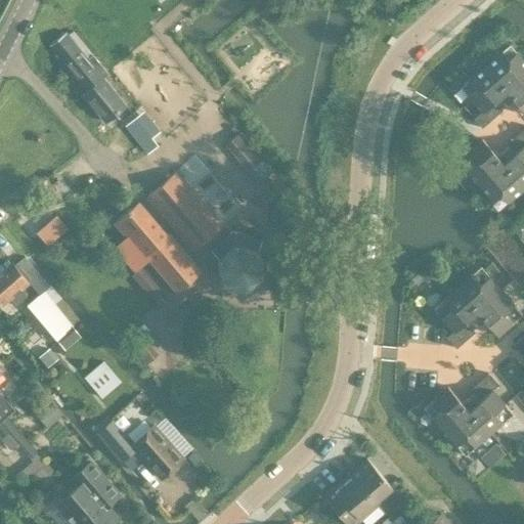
[(394,0),(405,12),(416,3),(412,0),(394,0)]
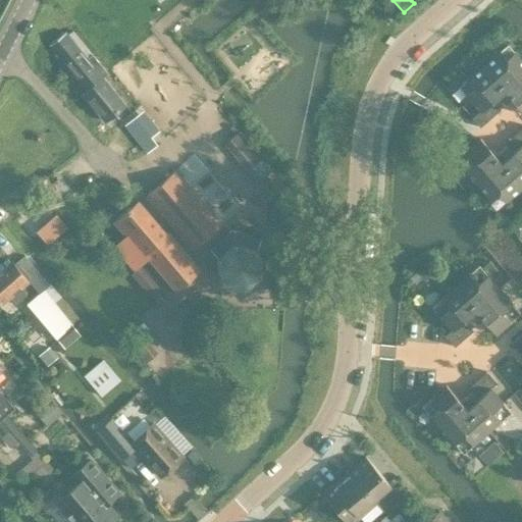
[(61,34),(50,44),(55,50),(88,90),(84,93),(106,120),(125,104),(118,96),(103,76),(108,72),(92,53),(72,31),(68,34),(65,31),(61,34)]
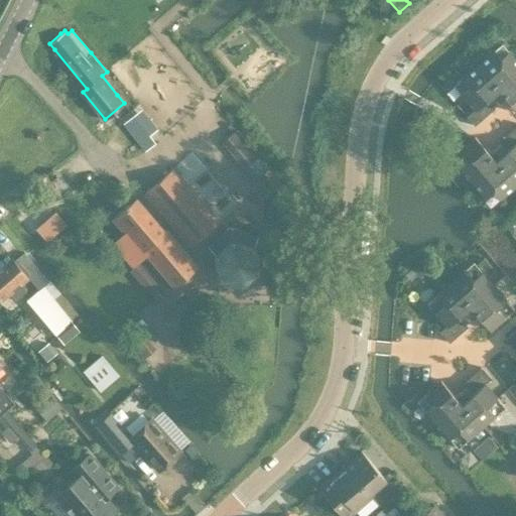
[(515,59),(502,42),(481,60),(477,55),(468,62),(473,68),(454,84),(474,108),(466,115),(474,125),(495,107),(493,105),(504,96),(515,109),(515,59)]
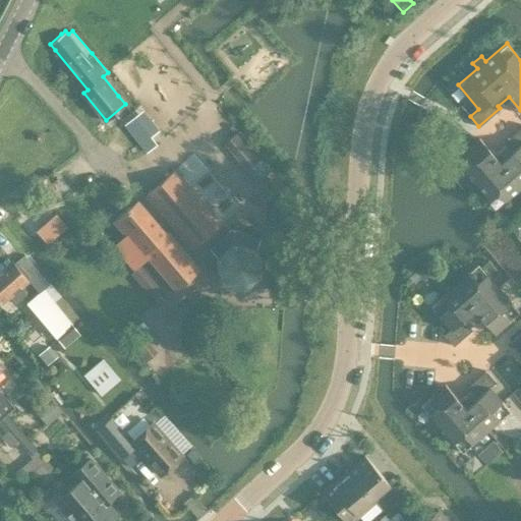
[(135,143),(145,136),(131,119),(121,127),(135,143)]
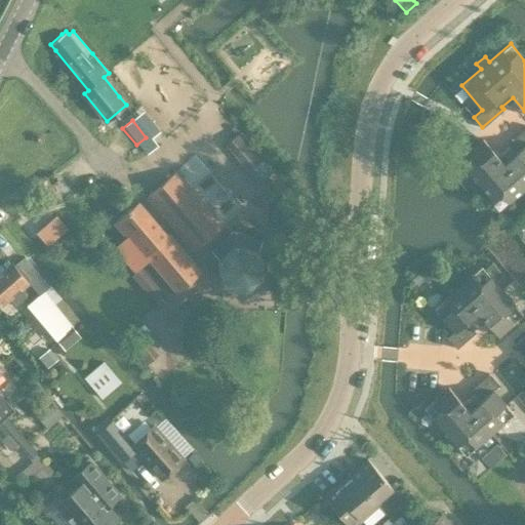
[(524,126),(508,143),(510,145),(497,155),(482,136),(457,158),(475,178),(470,184),(477,192),(482,188),(500,208),(521,191),(524,195),(524,126)]
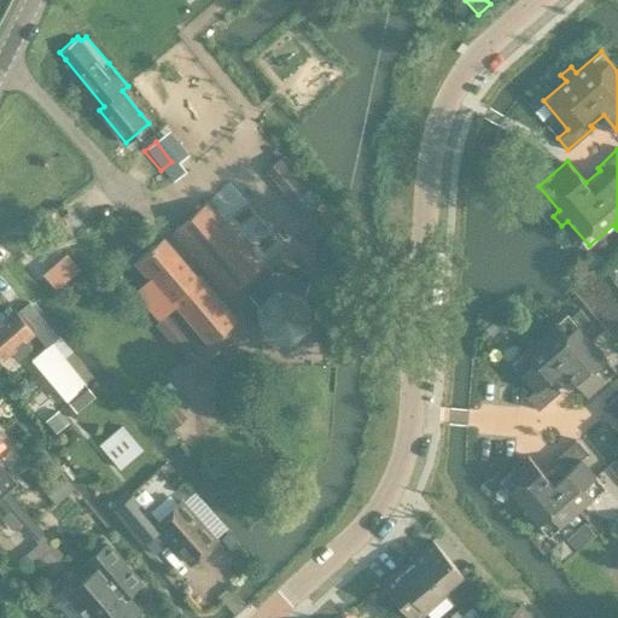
[(284,157),(277,163),(267,172),(305,216),(322,202),(284,157)]
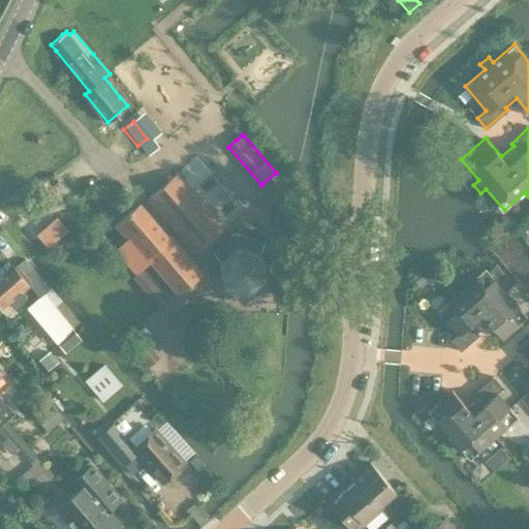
[(214,237),(225,228),(180,173),(150,197),(195,252),(214,237)]
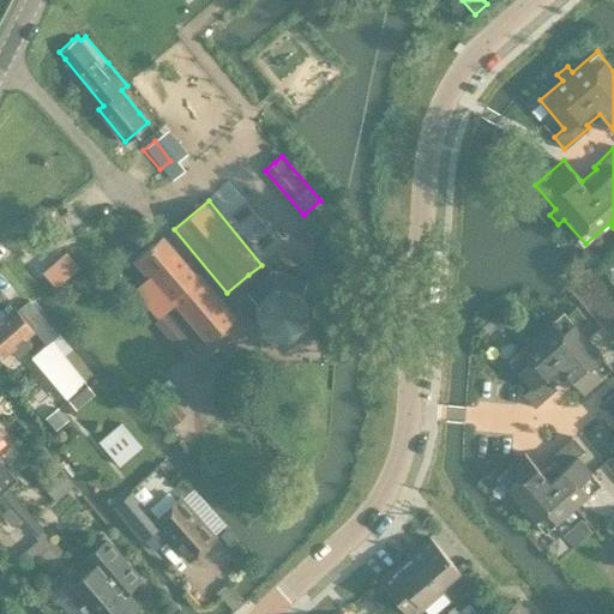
[(198,275),(196,276),(163,238),(136,260),(150,277),(136,289),(158,315),(174,302),(206,341),(234,317),(198,275)]
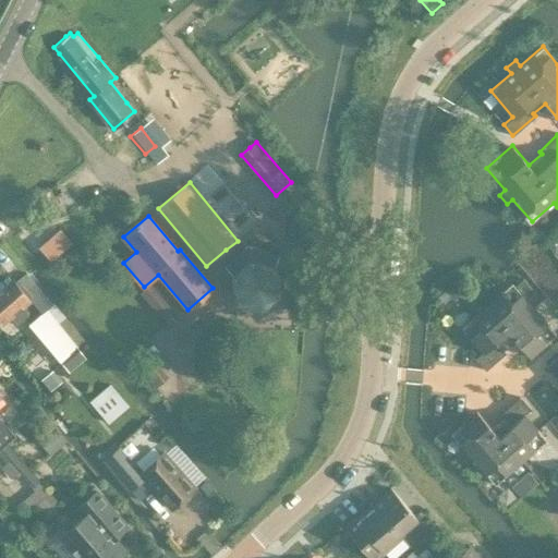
[(50,262),(72,243),(60,229),(38,247),(50,262)]
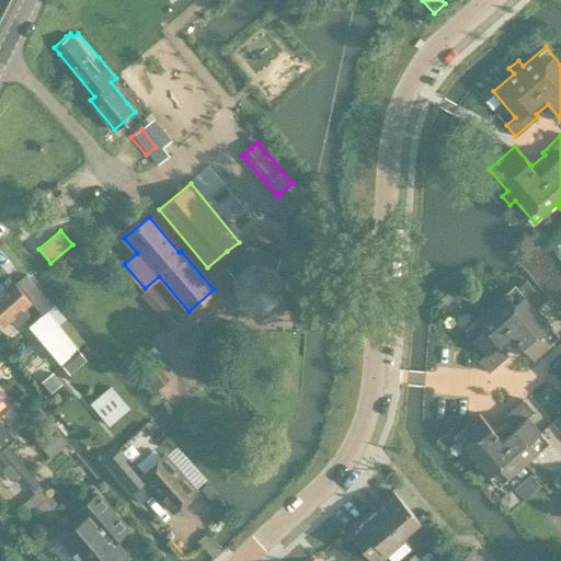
[(258,308),(275,293),(271,267),(270,267),(275,255),(247,245),(222,266),(229,274),(228,275),(232,300),(258,308)]
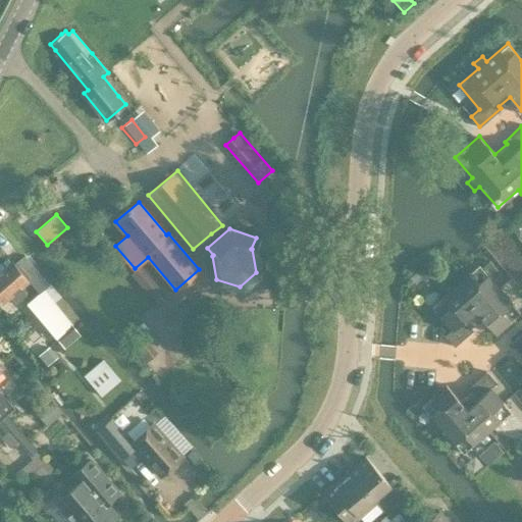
[(426,259),(421,265),(429,272),(439,262),(433,254),(426,259)]
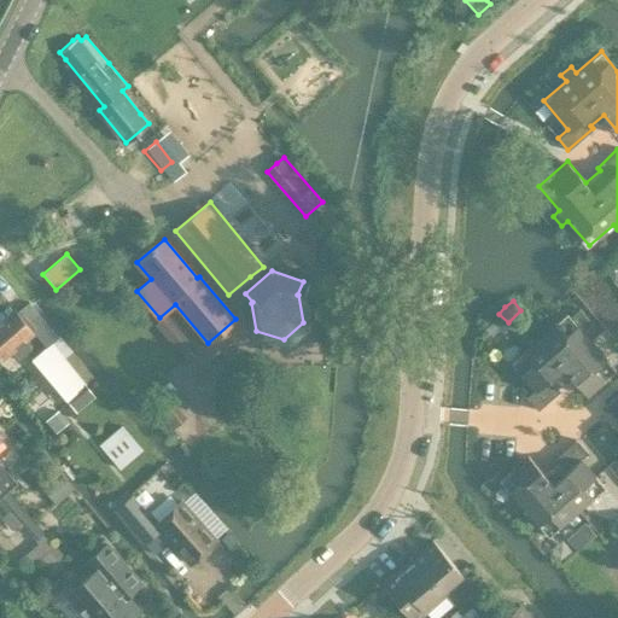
[(59,336),(58,337),(29,302),(17,313),(15,309),(0,321),(0,354),(3,359),(12,351),(19,360),(31,349),(24,340),(33,333),(46,348),(33,359),(66,401),(76,413),(95,397),(85,385),(94,377),(59,336)]
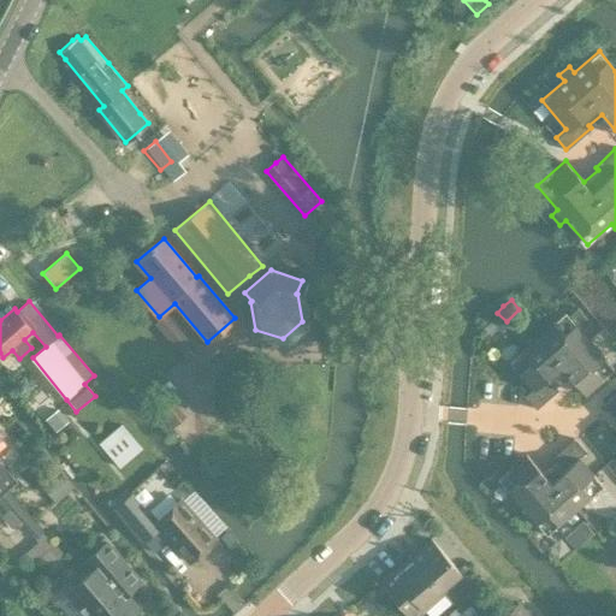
[(584,394),(612,368),(581,331),(590,324),(576,308),(567,315),(564,312),(508,360),(509,361),(532,388),(525,395),(535,408),(558,389),(554,385),(567,373),(584,394)]
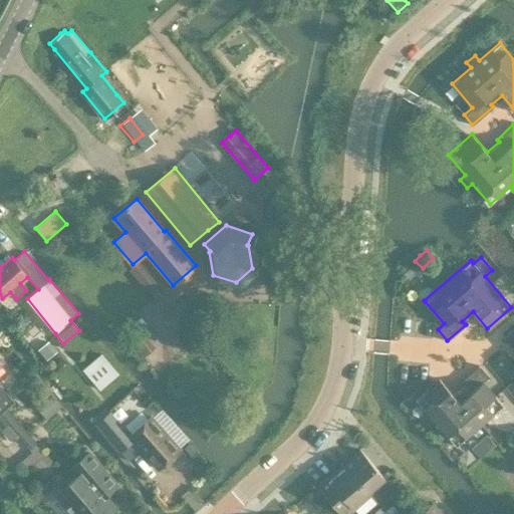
[(513,327),(503,336),(513,349),(513,327)]
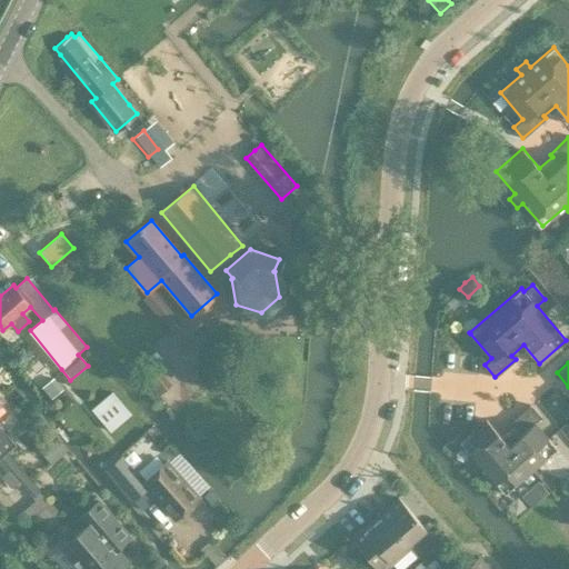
[(52,378),(41,388),(51,399),(62,389),(52,378)]
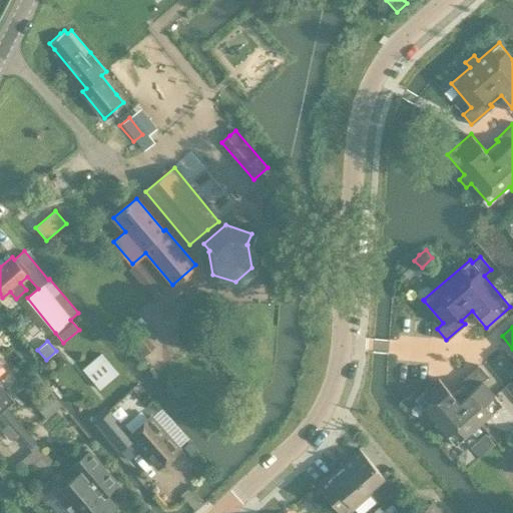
[(99,390),(118,373),(101,353),(81,369),(99,390)]
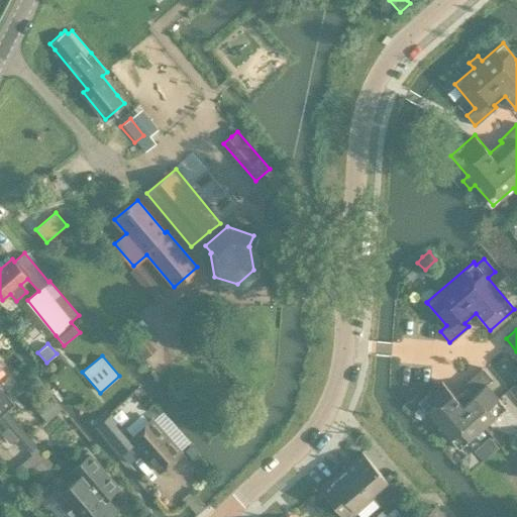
[(0,387),(0,366),(0,365),(0,407),(4,412),(5,411),(14,404),(0,387)]
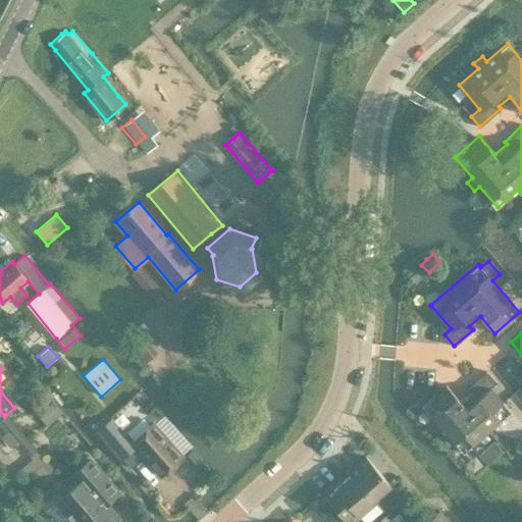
[(490,388),(497,382),(487,371),(469,386),(472,390),(460,401),(446,383),(421,405),(462,453),(511,412),(490,388)]
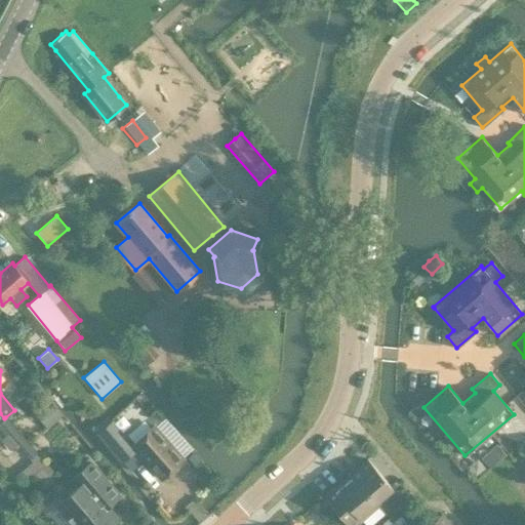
[(47,430),(63,416),(64,415),(49,399),(33,413),(47,430)]
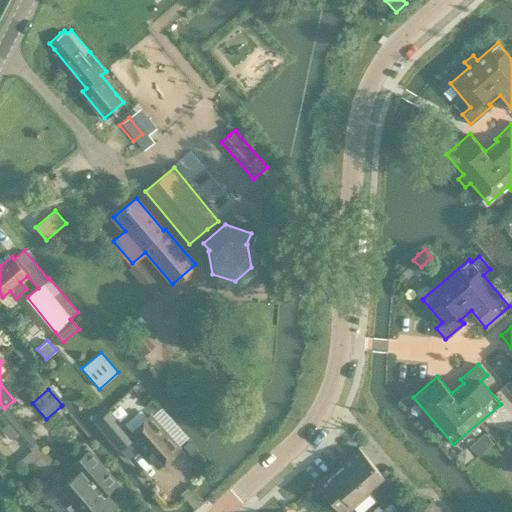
[(5,407),(4,408),(0,403),(0,413),(29,447),(28,448),(30,450),(19,460),(26,467),(32,462),(44,476),(56,466),(33,439),(36,437),(31,431),(28,433),(5,407)]
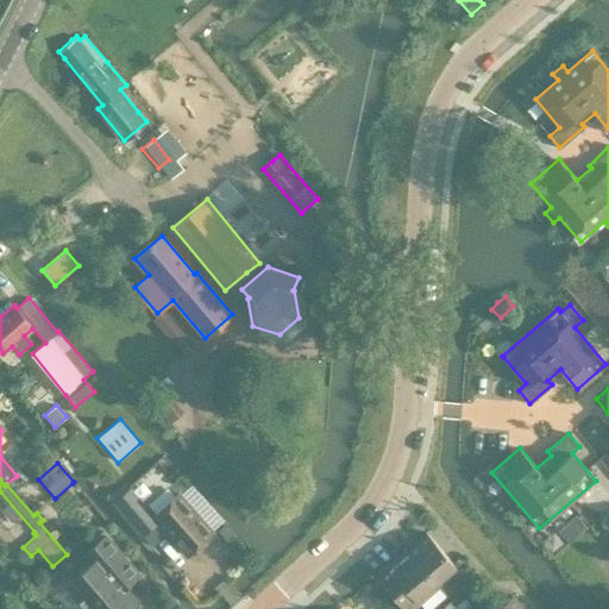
[(206,538),(212,533),(177,494),(152,515),(187,554),(193,550),(198,550),(206,542),(206,538)]
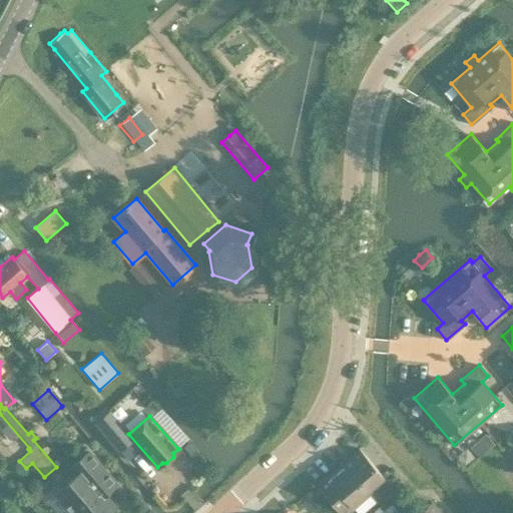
[(109,438),(120,451),(129,443),(118,430),(109,438)]
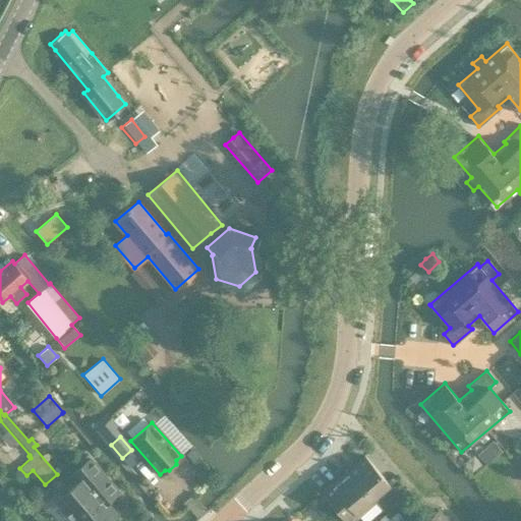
[(496,444),(494,442),(491,440),(476,454),(485,464),(501,451),(496,444)]
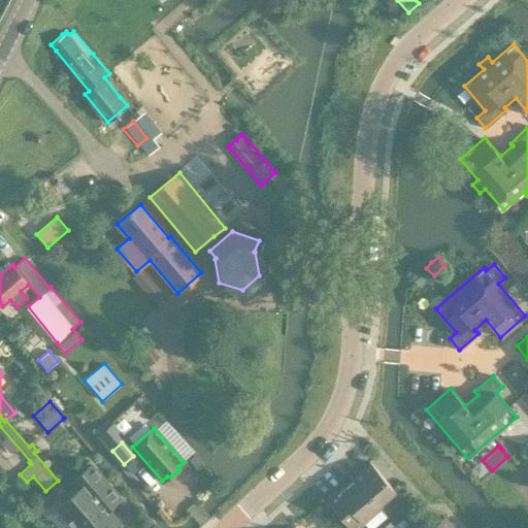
[(194,456),(189,460),(195,467),(200,462),(194,456)]
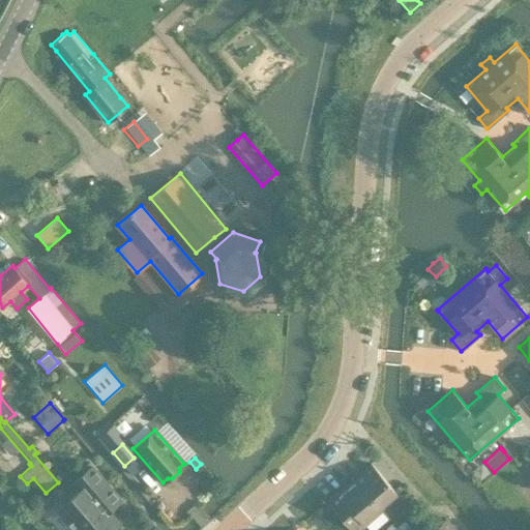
[(379,507),(380,506),(395,492),(371,463),(353,478),(379,507)]
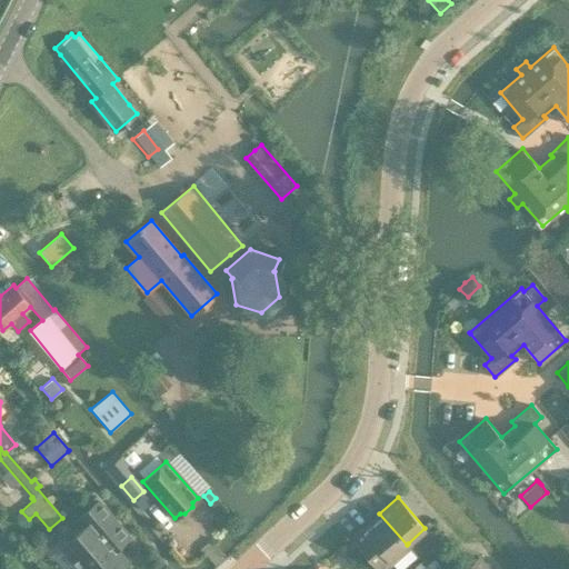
[(109,541),(122,529),(98,500),(77,518),(85,527),(61,547),(80,568),(117,568),(127,561),(109,541)]
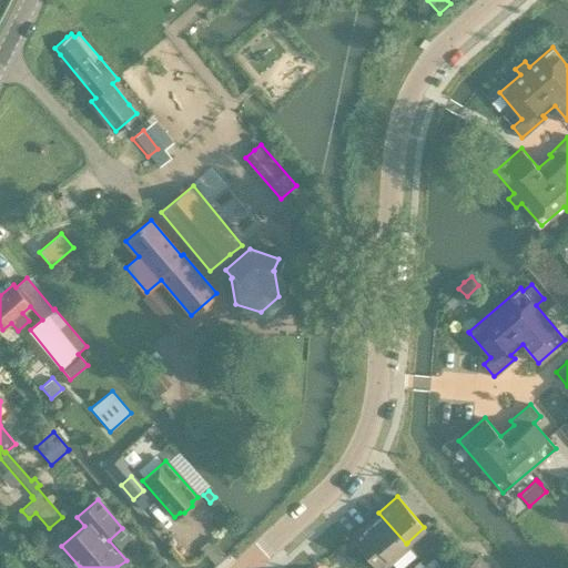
[(407,543),(406,544),(378,513),(351,537),(377,567),(382,567),(408,545),(407,543)]
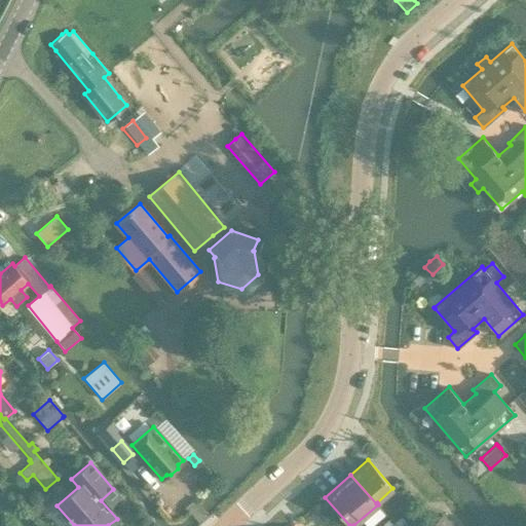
[(39,500),(43,506),(50,500),(45,495),(39,500)]
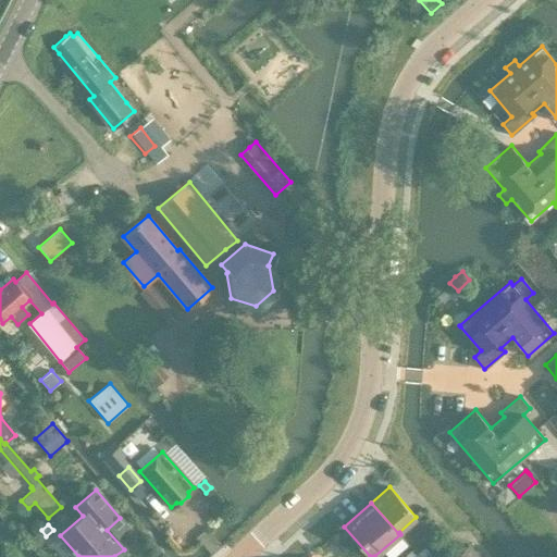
[(424,543),(437,556),(452,544),(438,530),(424,543)]
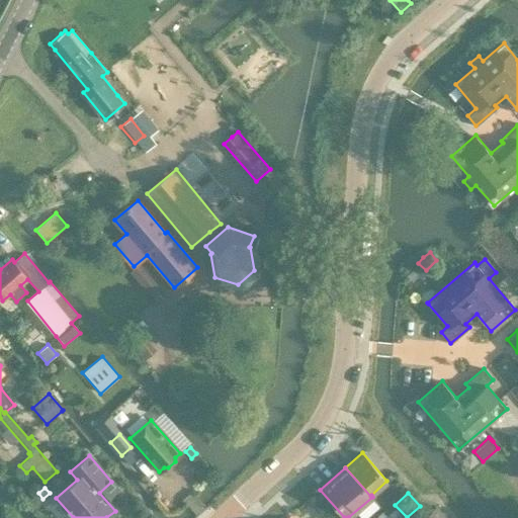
[(445,517),(435,506),(421,517),(445,517)]
